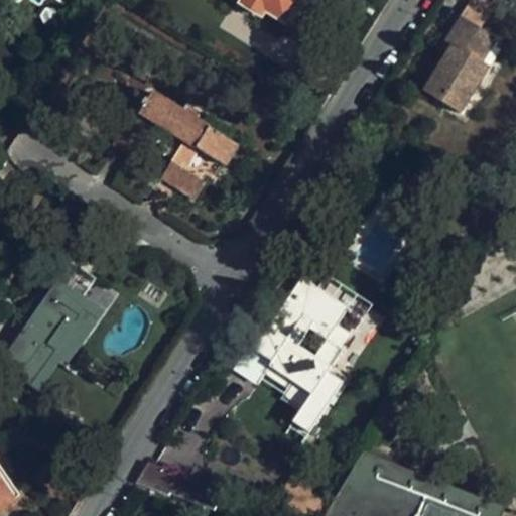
[(286,21),(299,0),(242,0),(241,2),(263,15),(266,9),(286,21)]
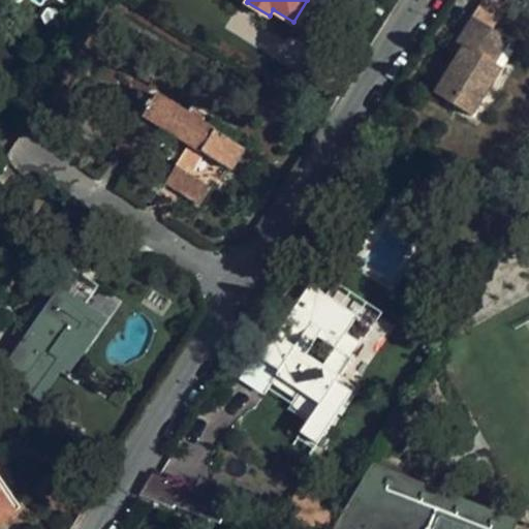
[(509,8),(496,0),(484,0),(472,19),(495,32),(509,8)]
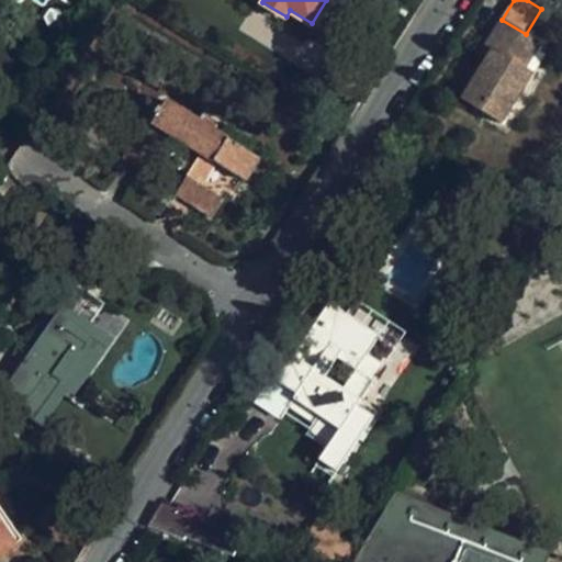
[(526,34),(502,20),(485,46),(493,51),(485,62),(462,100),(480,112),(489,101),(509,114),(535,76),(527,70),(543,44),(526,34)]
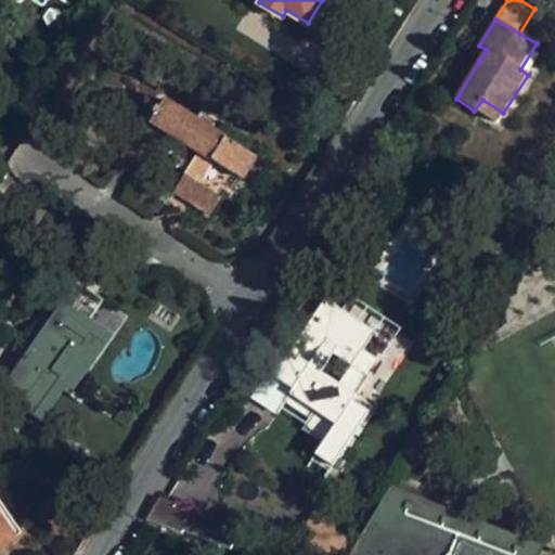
[(473,56),(479,61),(487,50),(479,46),(473,56)]
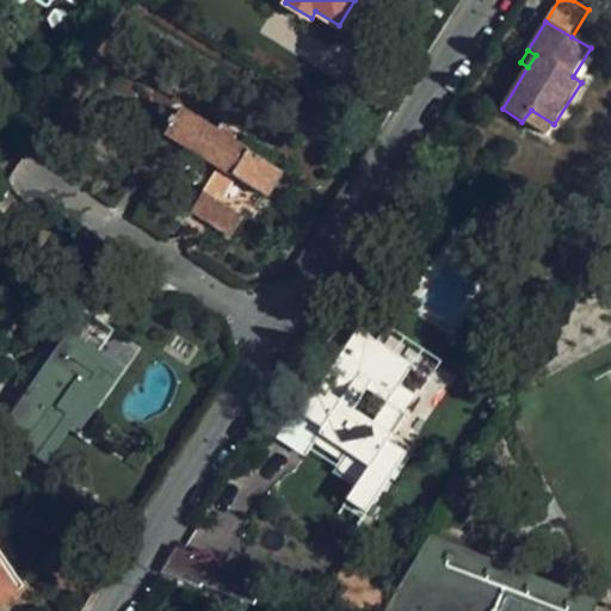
[(236,177),(266,196),(282,172),(273,167),(221,134),(184,110),(168,134),(179,141),(218,166),(193,205),(209,215),(205,222),(230,239),(244,218),(220,203),(236,177)]
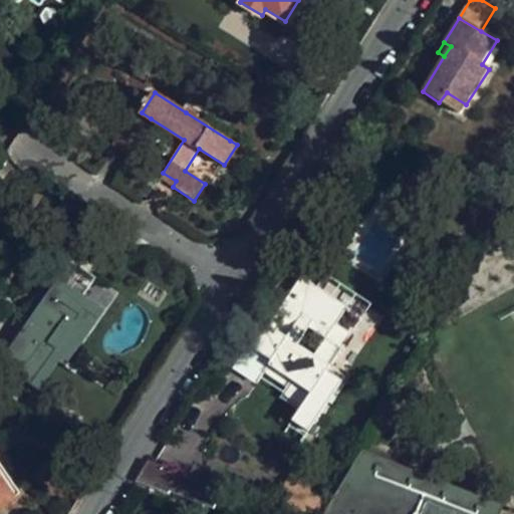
[(447,92),(439,102),(459,115),(466,104),(447,92)]
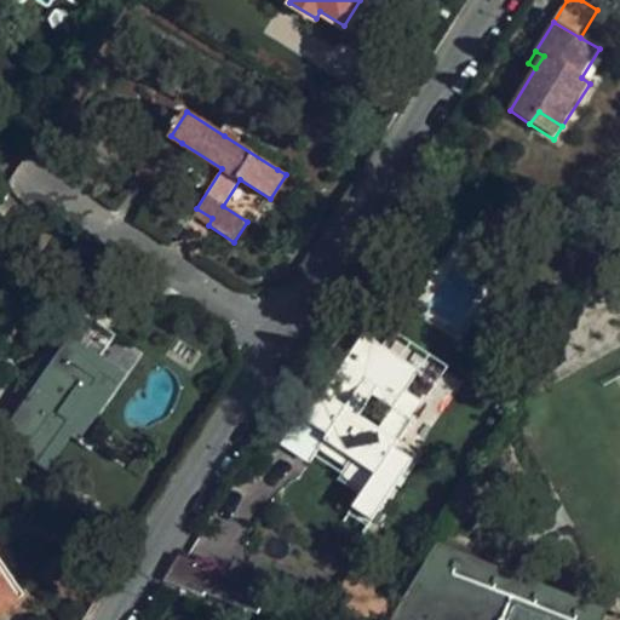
[(224,136),(277,170),(283,160),(230,126),(224,136)]
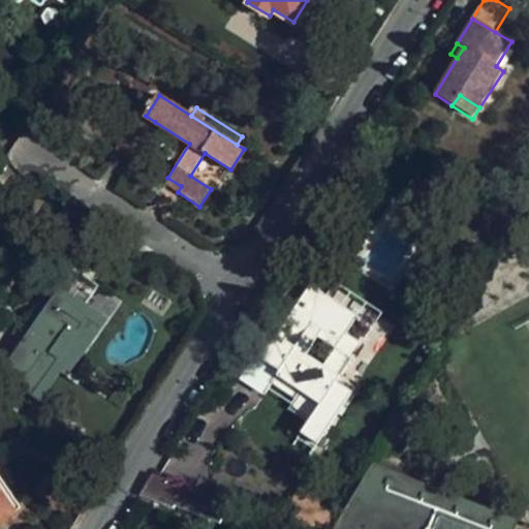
[(134,121),(150,130),(155,122),(146,116),(141,112),(134,121)]
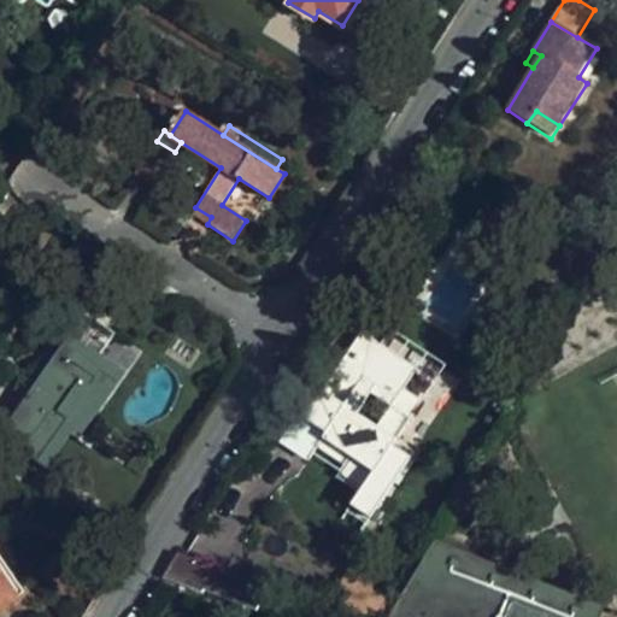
[(157,141),(137,172),(156,183),(175,152),(157,141)]
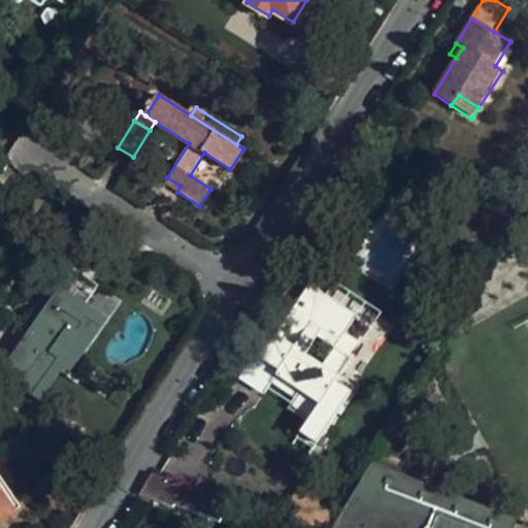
[(164,183),(177,192),(180,186),(167,177),(164,183)]
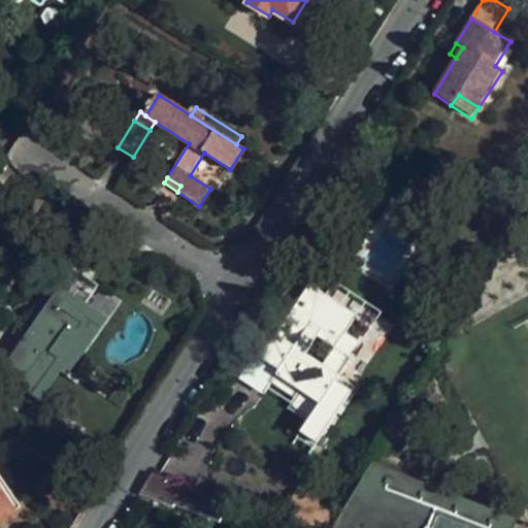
[(74,268),(2,370),(37,394),(61,360),(66,364),(96,322),(80,310),(99,285),(74,268)]
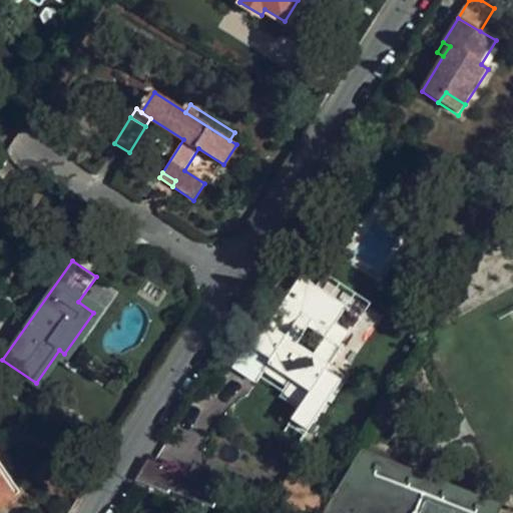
[(292,307),(309,282),(300,276),(284,301),(292,307)]
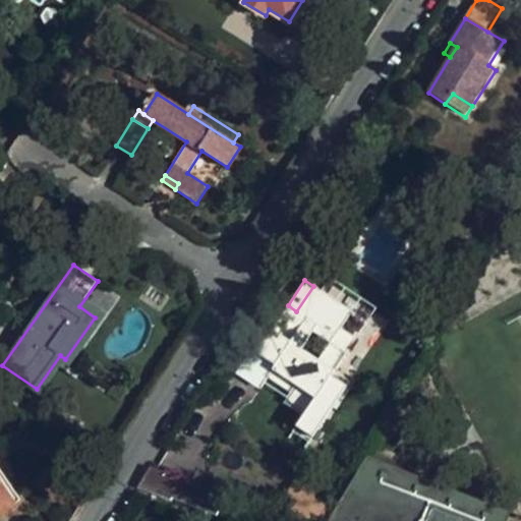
[(313,436),(346,385),(332,375),(356,339),(340,329),(351,311),(313,286),(296,311),(288,305),(264,342),(258,339),(236,371),(261,387),(267,379),(290,393),(309,405),(303,414),(296,424),(313,436)]
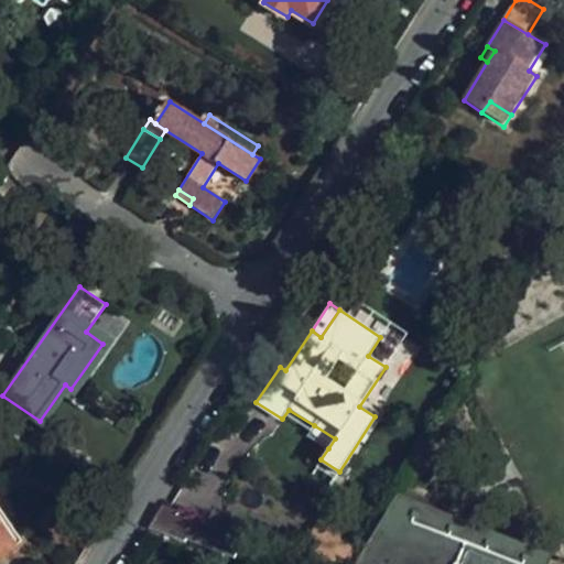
[(308,434),(328,448),(335,438),(314,425),(308,434)]
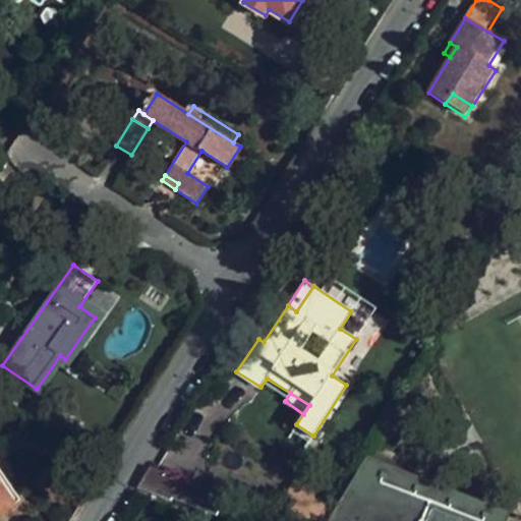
[(366,464),(331,520),(502,520),(504,517),(366,464)]
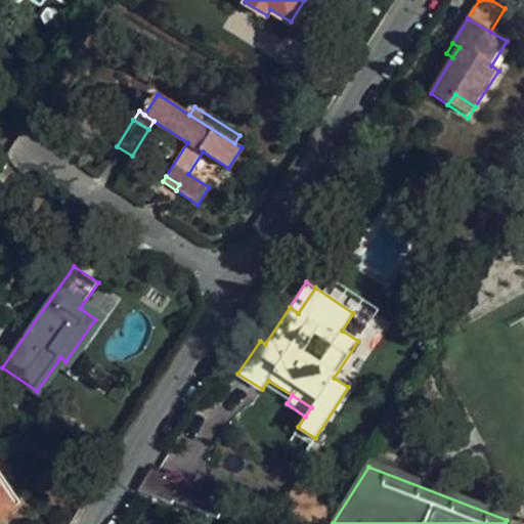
[(228,501),(150,470),(141,491),(176,507),(178,504),(221,521),(228,501)]
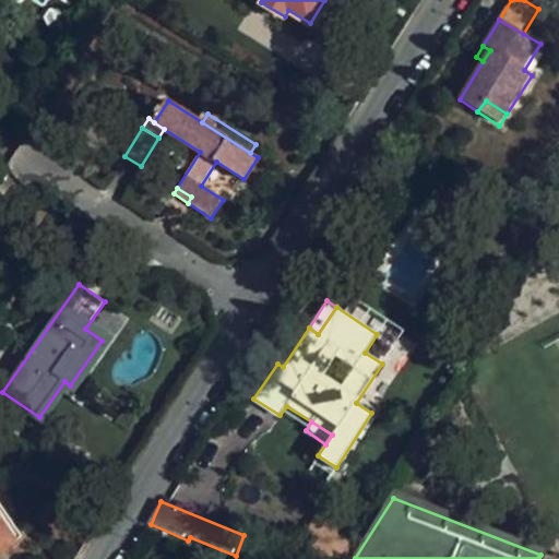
[(0,518),(15,542),(22,537),(0,503),(0,518)]
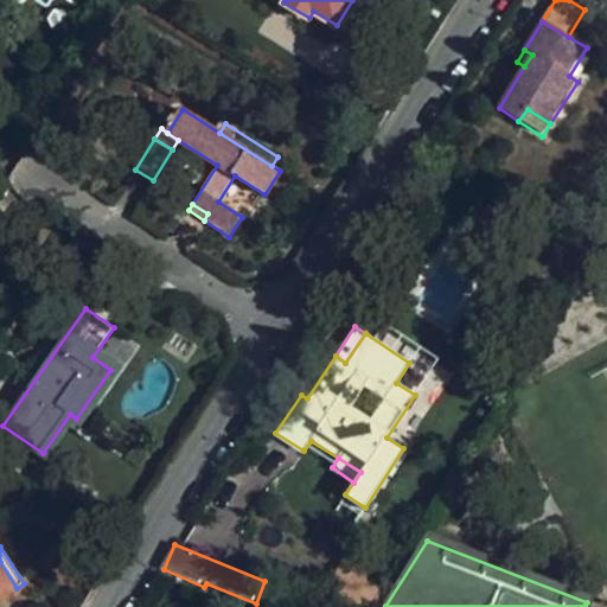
[(324,606),(327,606),(382,606),(393,589),(342,560),(324,606)]
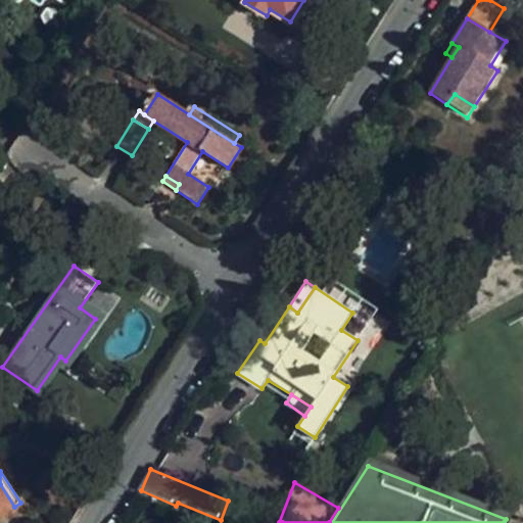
[(0,515),(14,507),(0,484),(0,515)]
